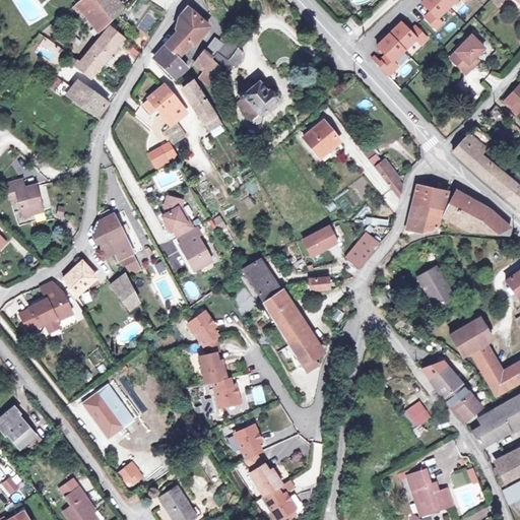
[(110,23),(92,0),(80,0),(77,3),(100,34),(110,23)]
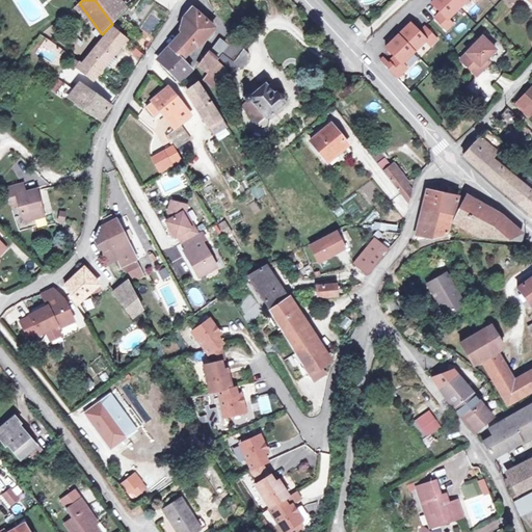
[(95,0),(112,24),(126,9),(118,0),(95,0)]
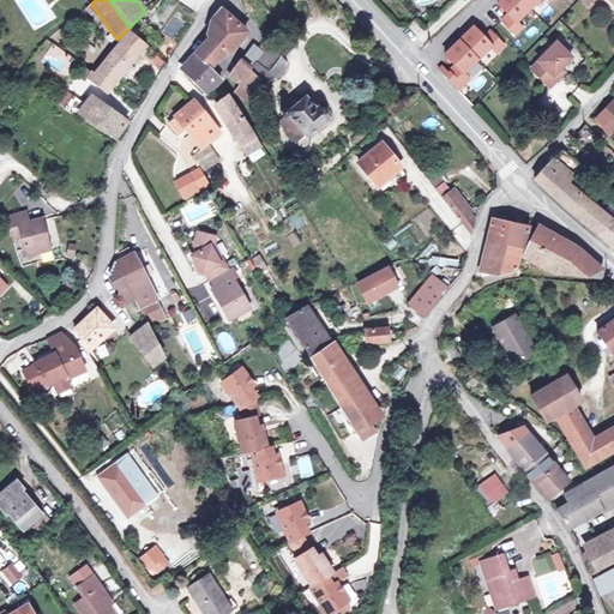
[(501,17),(517,32),(527,24),(521,17),(530,7),(539,0),(543,0),(546,2),(548,0),(504,0),(506,2),(511,7),(501,17)]
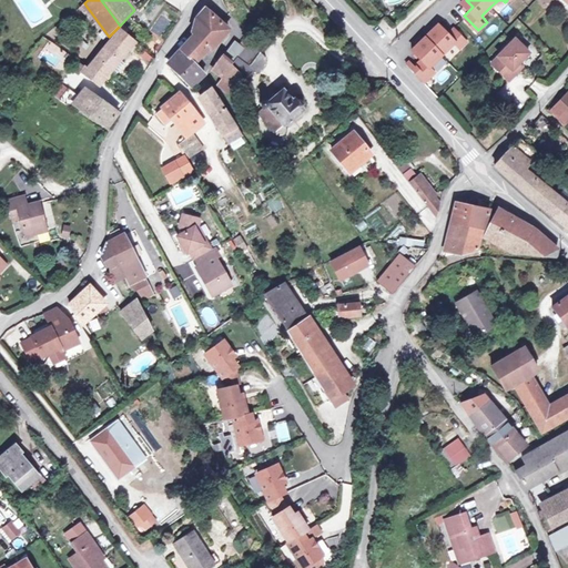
[(229,29),(205,8),(195,18),(191,33),(194,37),(180,51),(194,64),(211,47),(210,47),(216,39),(219,42),(225,36),(229,29)]
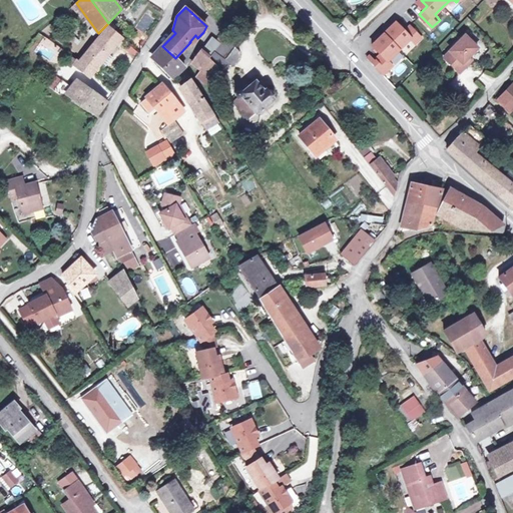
[(373,49),(367,55),(384,73),(391,65),(386,60),(398,50),(410,38),(415,44),(421,38),(408,24),(402,29),(398,25),(394,21),(375,39),(379,43),(383,47),(377,53),(373,49)]
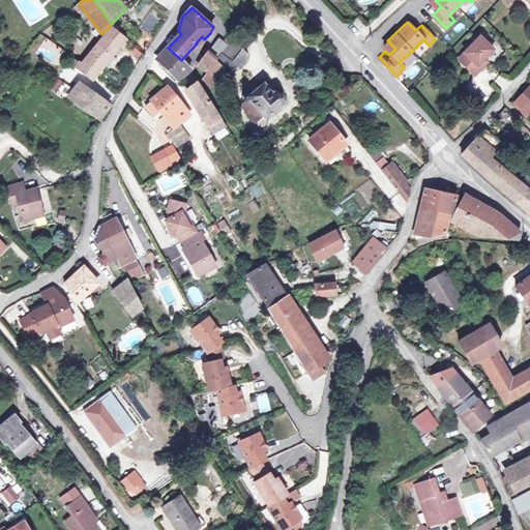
[(126,38),(113,27),(83,64),(80,62),(76,68),(92,81),(97,75),(100,78),(104,74),(100,70),(126,38)]
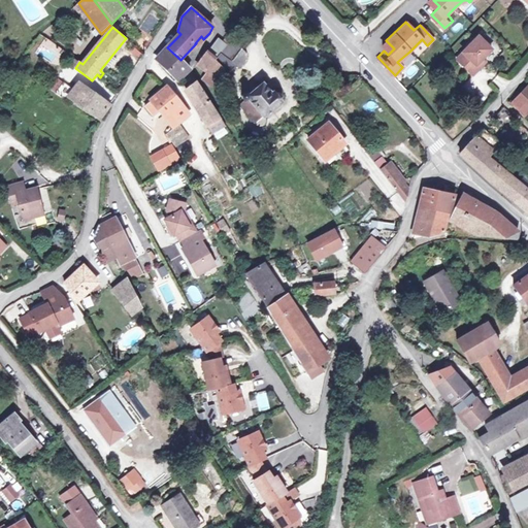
[(462,54),(456,60),(472,75),(479,69),(474,65),(481,60),(491,50),(477,37),(462,53),(462,54)]
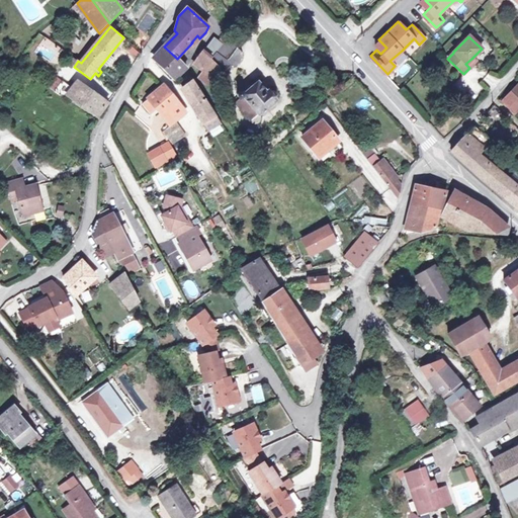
[(238,49),(226,40),(220,49),(212,59),(211,60),(220,68),(219,76),(226,76),(233,65),(236,66),(239,64),(241,62),(242,59),(243,57),(242,55),(241,52),(238,49)]
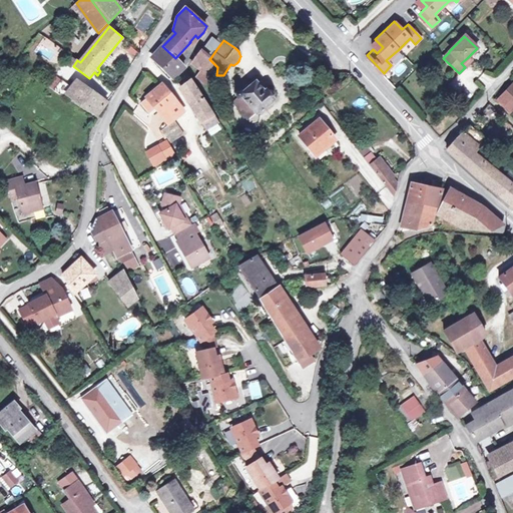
[(210,58),(217,48),(208,41),(201,51),(210,58)]
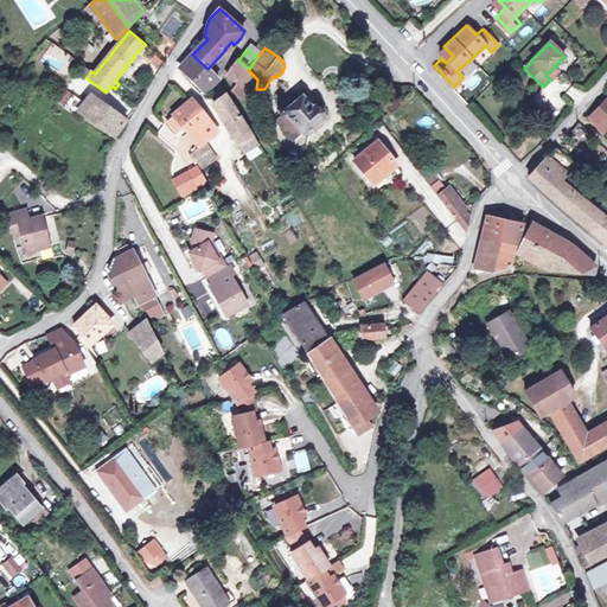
[(208,69),(192,55),(179,69),(205,93),(218,80),(208,69)]
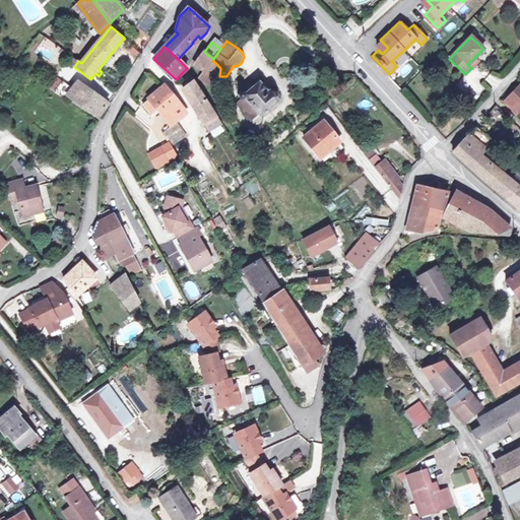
[(204,52),(195,64),(218,81),(219,76),(220,68),(212,60),(213,59),(204,52)]
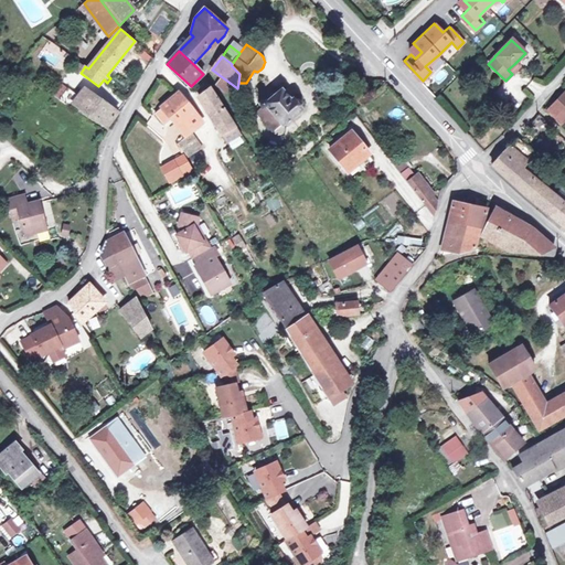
[(512,74),(518,67),(514,64),(508,70),(512,74)]
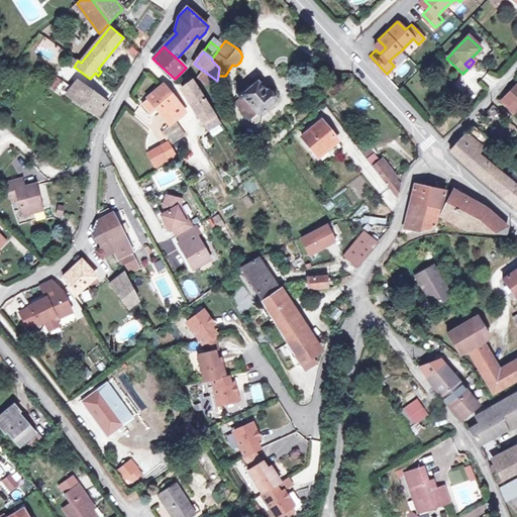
[(108,102),(78,81),(73,88),(63,81),(54,92),(64,99),(67,95),(97,117),(108,102)]
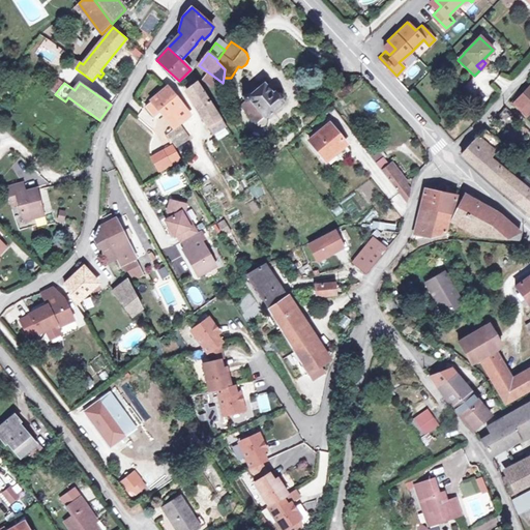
[(198,83),(188,89),(197,104),(195,106),(208,126),(221,119),(198,83)]
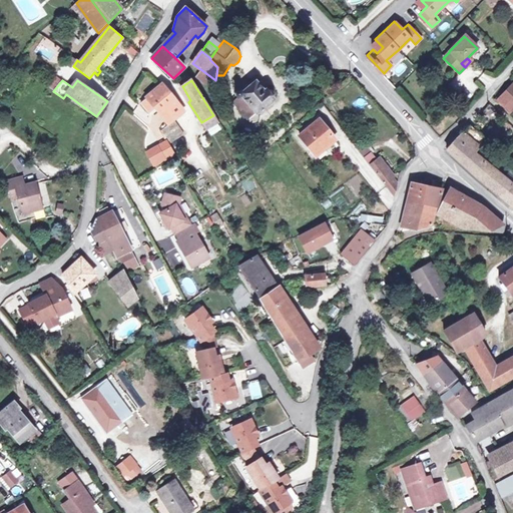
[(236,98),(238,99),(232,103),(247,120),(255,114),(257,115),(275,100),(274,98),(275,97),(274,93),(272,90),(268,90),(266,89),(265,91),(255,80),(241,92),(239,91),(237,91),(235,92),(234,94),(235,96),(236,98)]
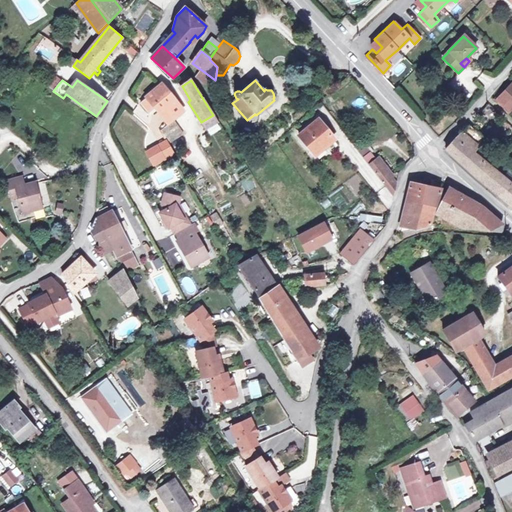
[(161,85),(146,98),(155,109),(169,124),(174,121),(183,112),(161,85)]
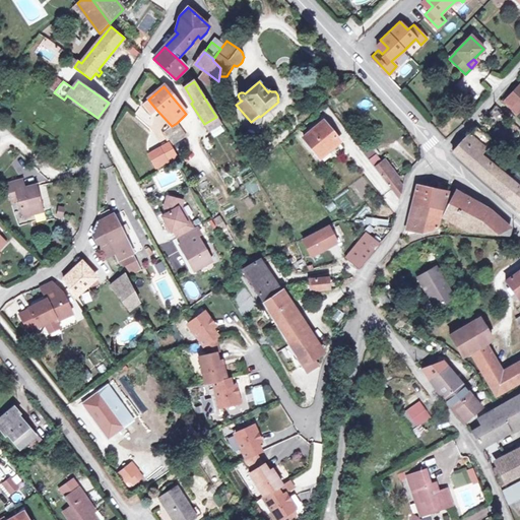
[(519,108),(519,99),(515,93),(506,104),(515,113),(519,108)]
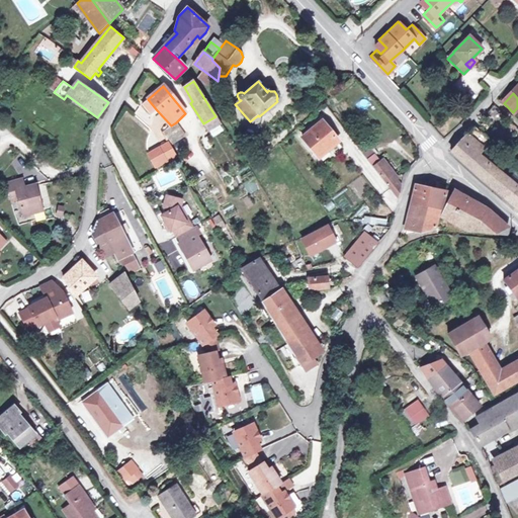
[(157,110),(148,99),(141,105),(150,115),(157,110)]
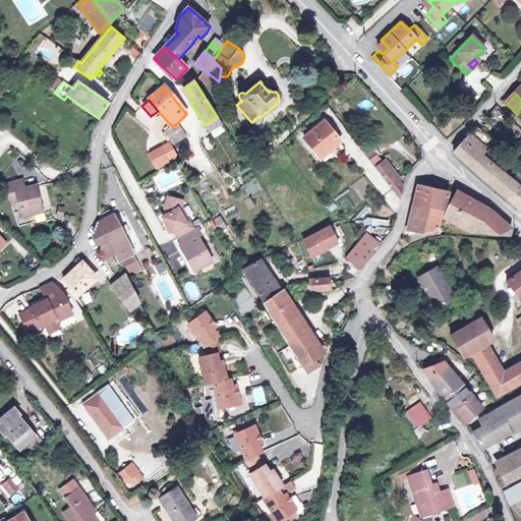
[(222,124),(217,117),(205,124),(209,132),(222,124)]
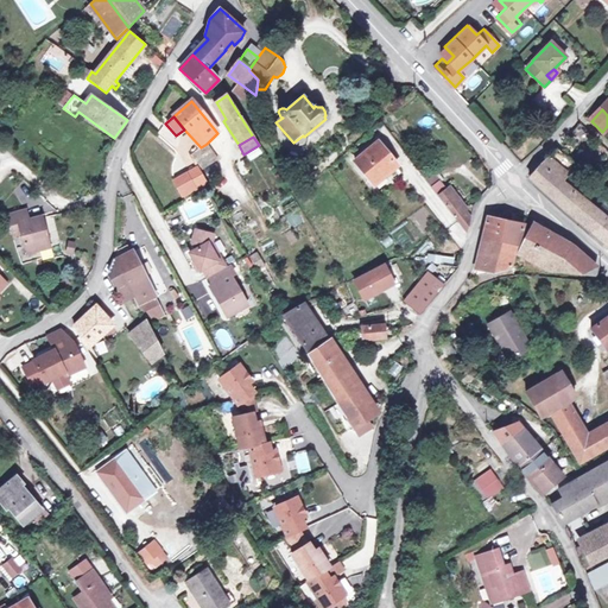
[(207,144),(201,147),(190,156),(200,172),(219,159),(207,144)]
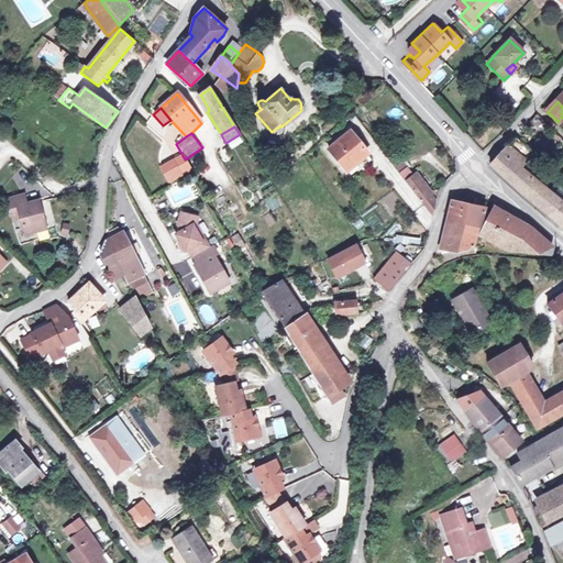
[(349,133),(329,150),(345,170),(357,161),(359,163),(370,154),(357,141),(356,143),(349,133)]
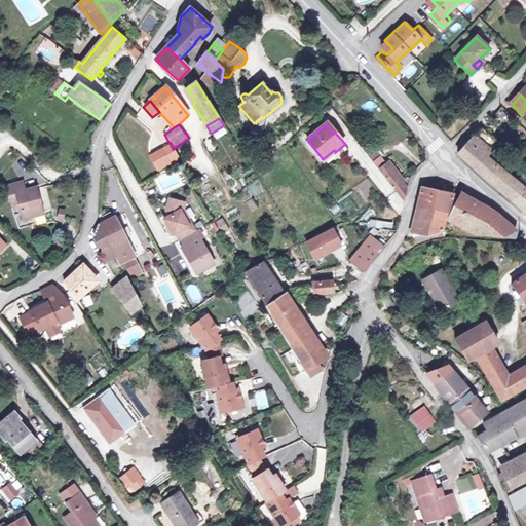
[(498,143),(482,128),(458,153),(493,184),(503,171),(487,157),(498,143)]
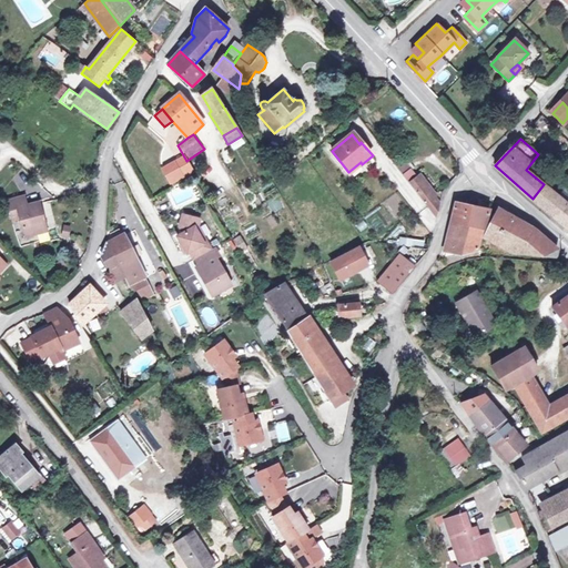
[(364,166),(362,164),(361,162),(348,172),(352,176),(364,166)]
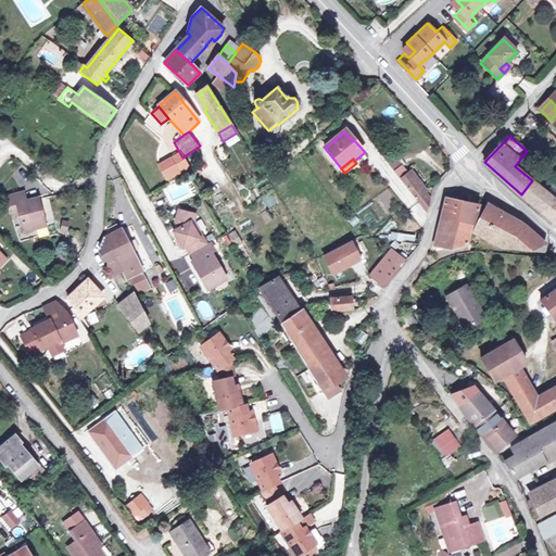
[(171,161),(160,167),(168,182),(179,175),(171,161)]
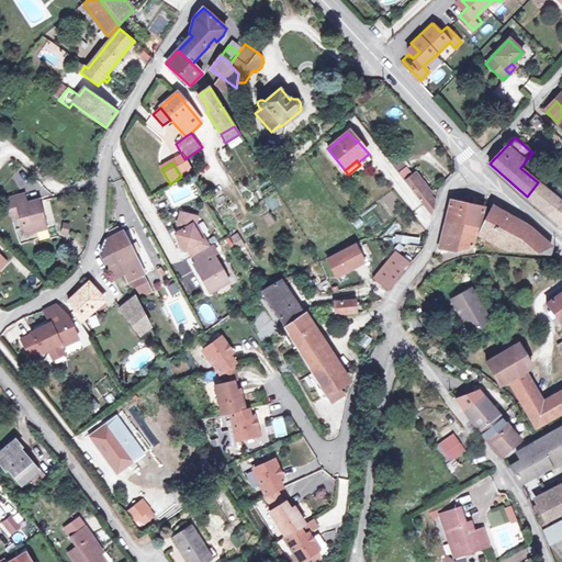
[(413,177),(407,170),(401,176),(433,217),(436,204),(414,176),(413,177)]
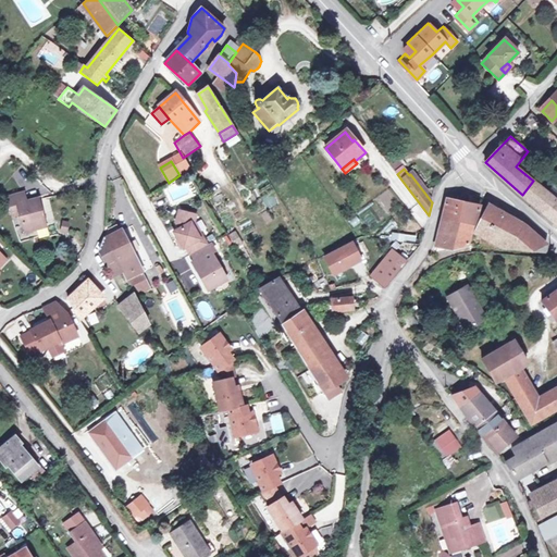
[(556,199),(533,181),(522,195),(556,224),(556,199)]
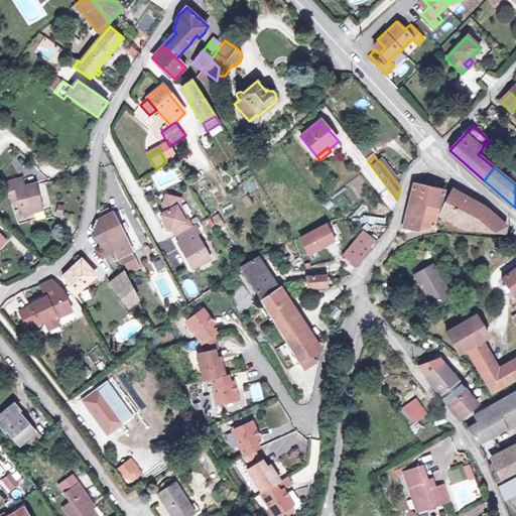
[(23,179),(8,182),(11,197),(17,196),(22,216),(33,213),(33,211),(41,209),(35,185),(25,188),(23,179)]
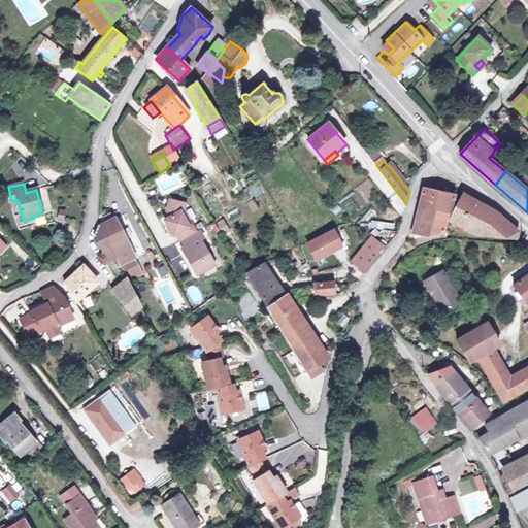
[(455,195),(423,189),(413,233),(429,234),(430,236),(442,233),(444,233),(455,195)]
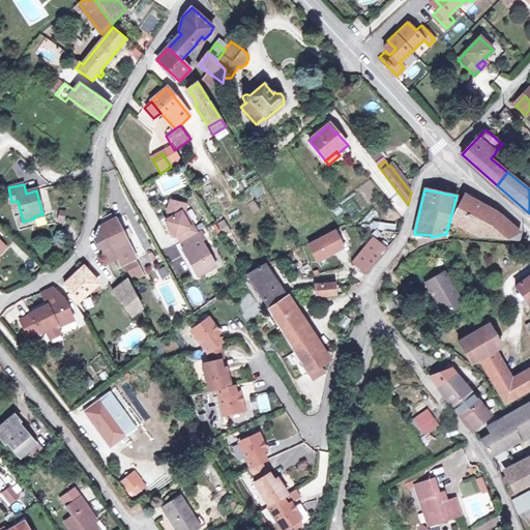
[(499,216),(465,197),(451,223),(478,236),(487,237),(499,216)]
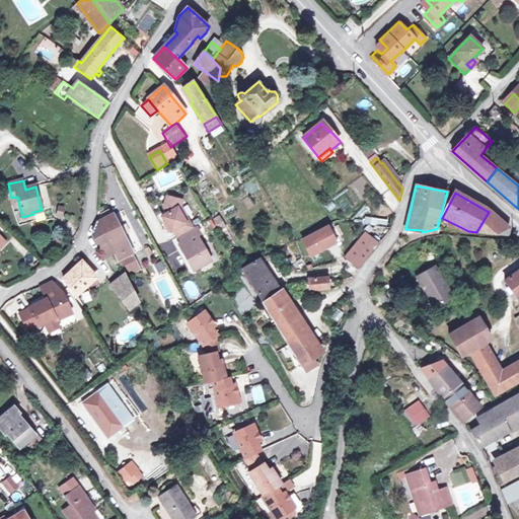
[(180,201),(167,197),(164,208),(167,214),(162,218),(170,233),(174,232),(177,238),(194,229),(190,222),(186,224),(177,209),(180,201)]
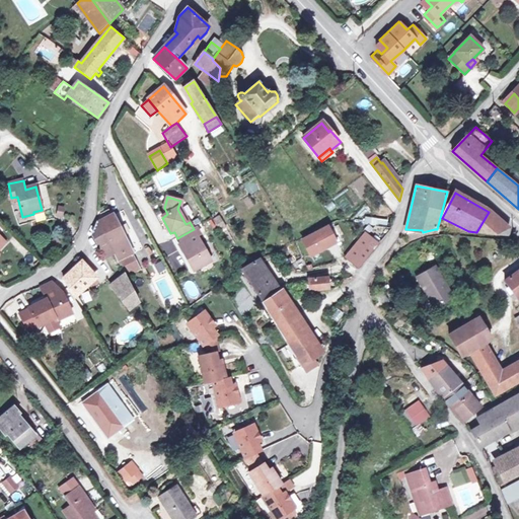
[(182,202),(180,201),(177,209),(186,224),(190,222),(181,207),(182,202)]
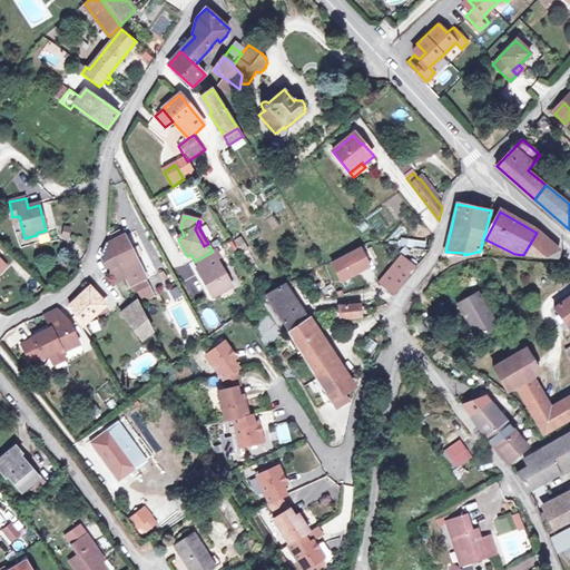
[(114,233),(107,236),(107,244),(106,249),(105,254),(101,258),(116,285),(127,279),(138,302),(153,293),(146,278),(124,235),(117,238),(114,233)]
